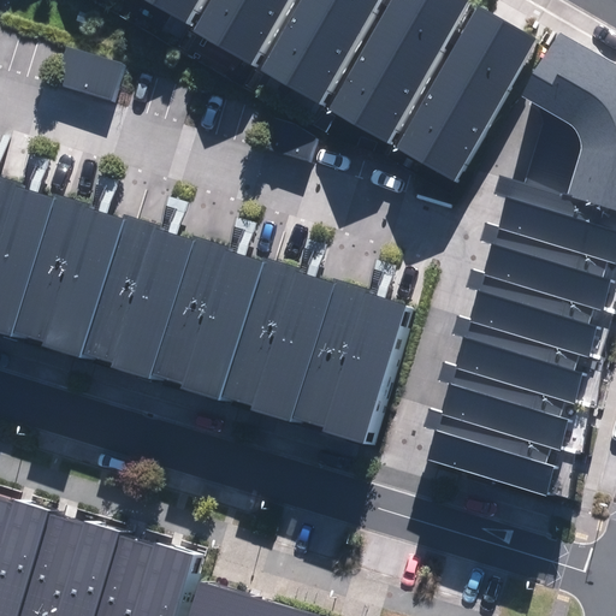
[(137,0),(456,179),(538,36),(473,0),(137,0)]
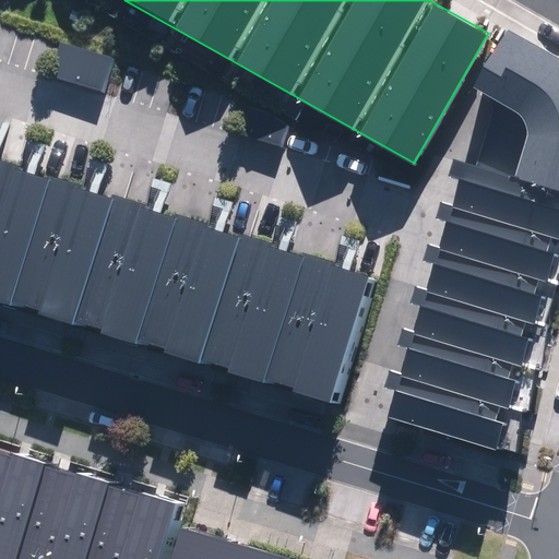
[(558,58),(509,30),(473,86),(516,111),(521,115),(524,120),(526,128),(527,133),(514,176),(453,158),(449,176),(460,179),(452,205),(440,202),(435,218),(448,222),(440,249),(427,245),(421,263),(435,266),(428,289),(416,286),(412,304),(421,307),(414,331),(402,328),(397,344),(408,347),(401,372),(390,369),(384,388),(396,391),(389,418),(498,449),(504,425),(496,423),(500,406),(509,409),(516,382),(509,380),(513,365),(522,367),(531,339),(522,336),(526,321),(534,323),(542,297),(534,295),(538,280),(546,281),(554,253),(548,251),(552,235),(558,236),(558,58)]
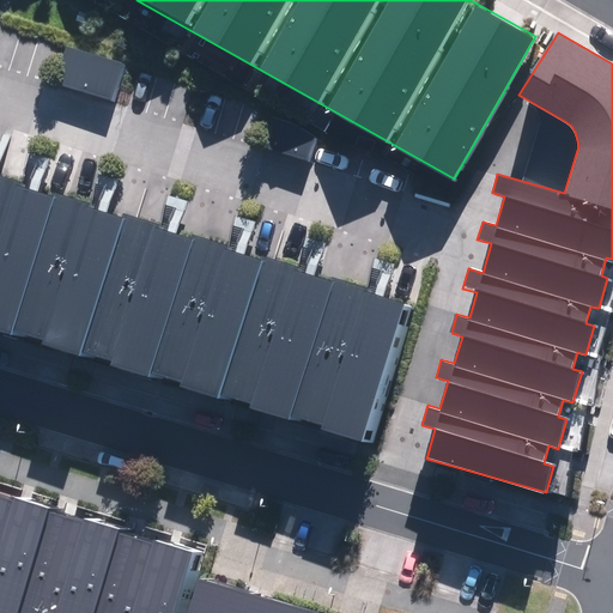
[(64,46),(53,84),(113,101),(122,62),(64,46)]
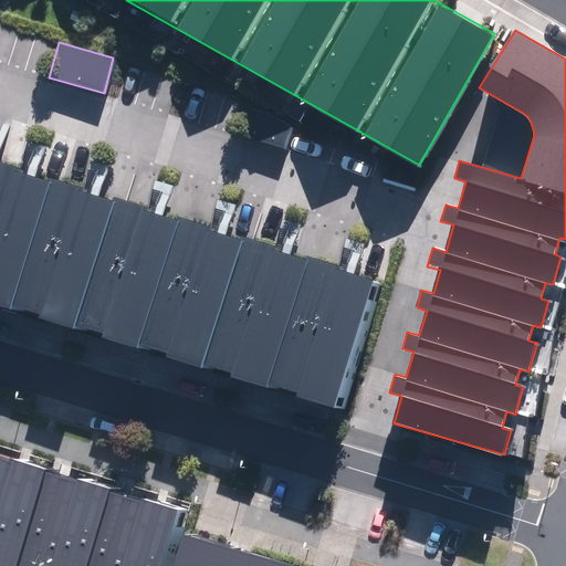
[(0,306),(10,311),(12,304),(39,312),(38,317),(75,329),(76,325),(104,333),(102,338),(138,349),(139,343),(169,352),(167,358),(201,368),(202,363),(231,371),(230,376),(269,388),(271,384),(299,391),(297,397),(334,408),(374,281),(336,270),(338,264),(310,255),(308,261),(273,250),(274,248),(242,238),(241,241),(208,231),(210,227),(177,216),(176,220),(147,211),(149,206),(115,195),(114,201),(87,192),(90,188),(51,176),(50,181),(23,174),(24,169),(0,160),(0,306)]
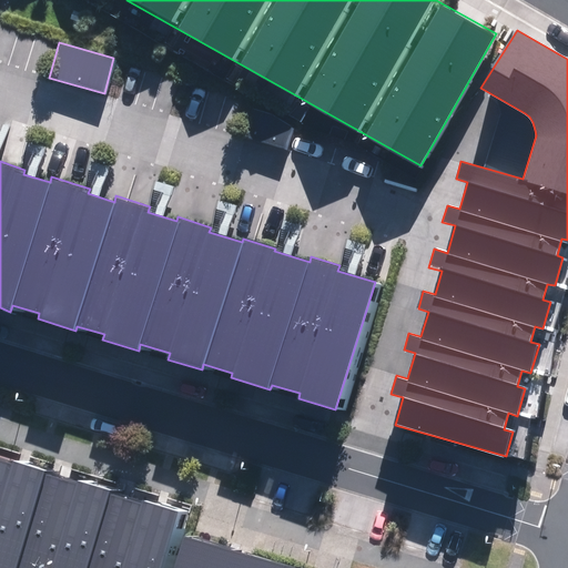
[(11,466),(0,462),(0,567),(160,567),(178,509),(143,499),(142,504),(111,494),(112,489),(79,479),(78,484),(46,474),(47,472),(12,460),(11,466)]
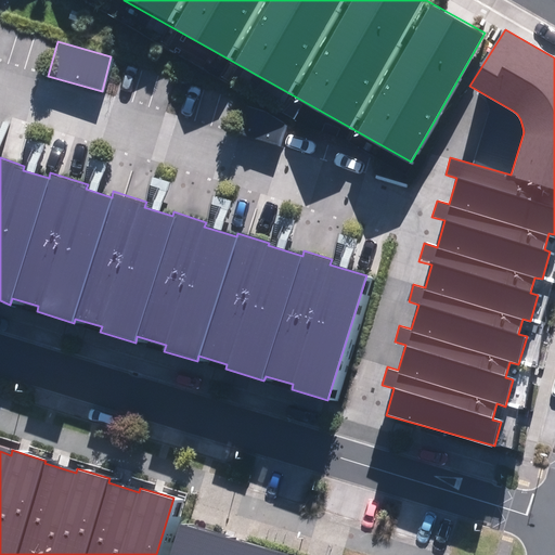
[(170,554),(288,554),(181,525),(170,554)]
